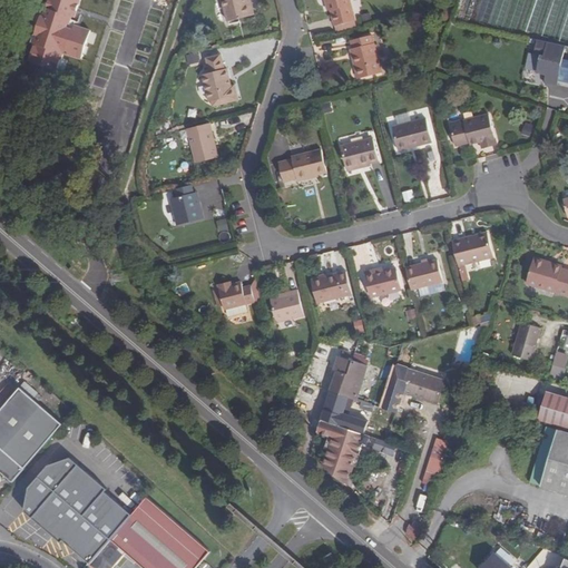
[(244,2),(243,0),(219,0),(225,22),(251,16),(247,1),(244,2)]
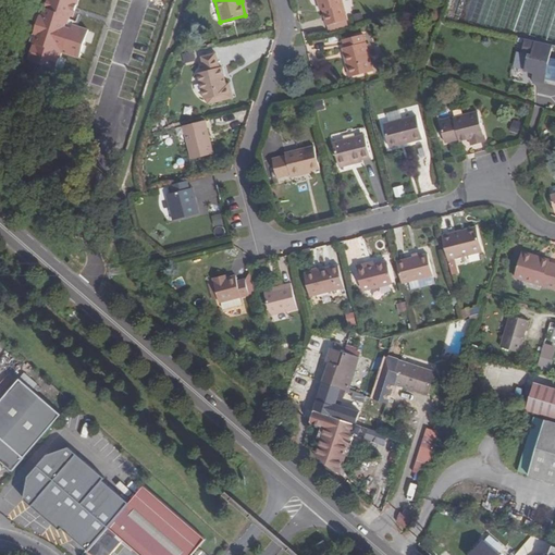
[(319,5),(320,12),(323,24),(343,19),(338,0),(313,0),(316,7),(319,5)]
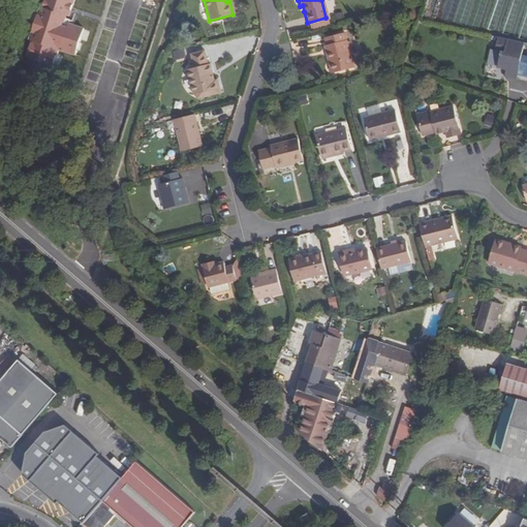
[(427,0),(422,14),(433,19),(438,0),(427,0)]
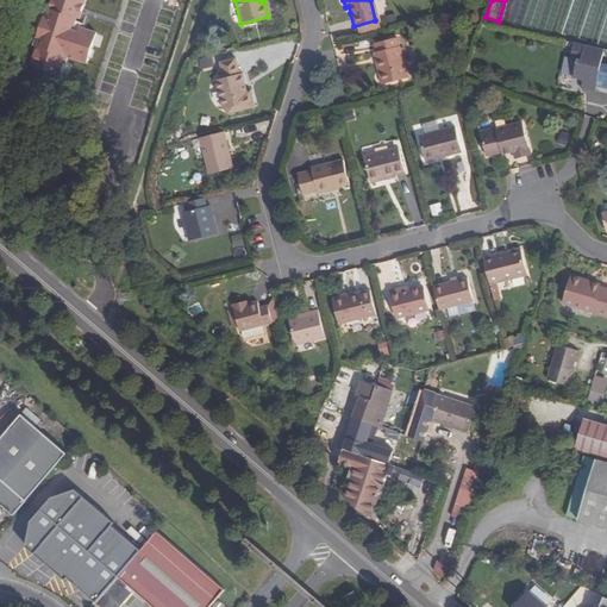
[(512,0),(506,22),(518,26),(526,0),(512,0)]
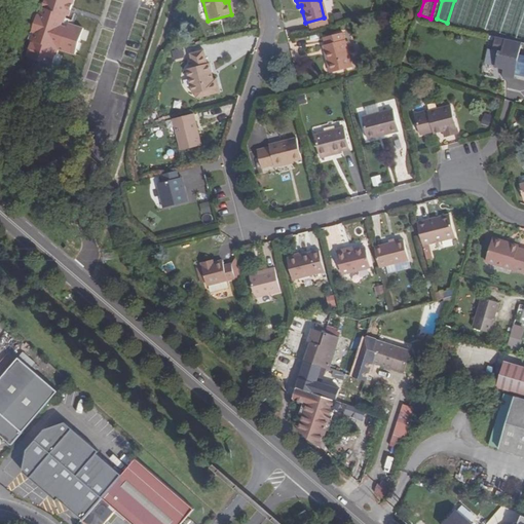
[(456,0),(450,21),(460,24),(468,0),(456,0)]
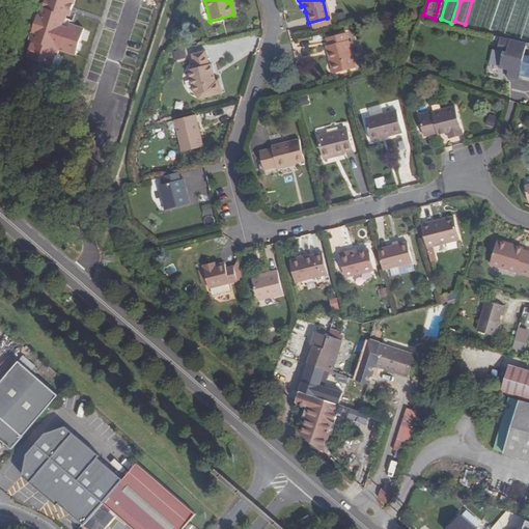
[(475,0),(467,24),(477,28),(485,0),(475,0)]
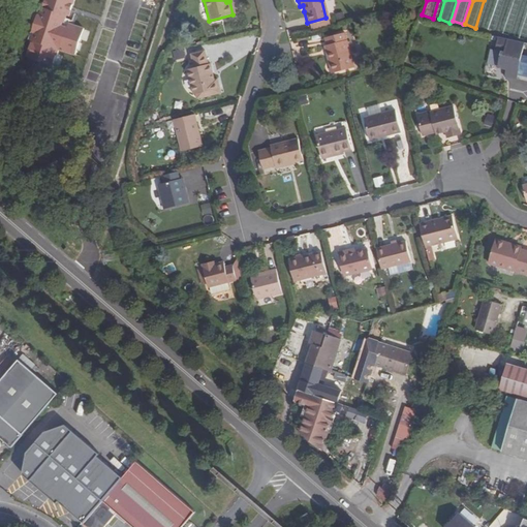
[(488,0),(481,25),(492,29),(501,0),(488,0)]
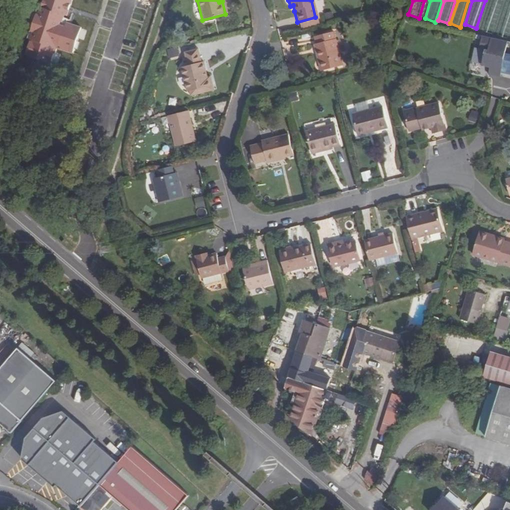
[(488,0),(480,28),(492,32),(501,0),(488,0)]
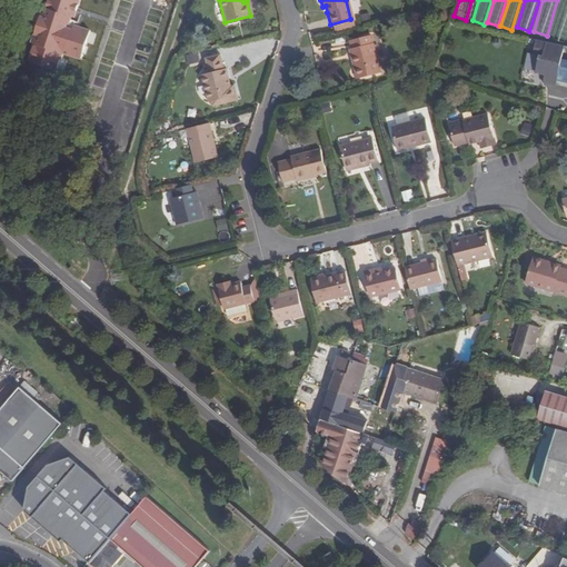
[(561,0),(550,37),(564,40),(566,28),(566,0),(561,0)]
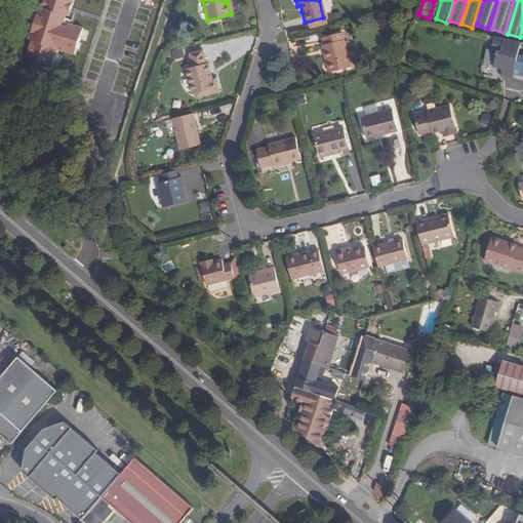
[(305,23),(307,30),(325,25),(323,17),(305,23)]
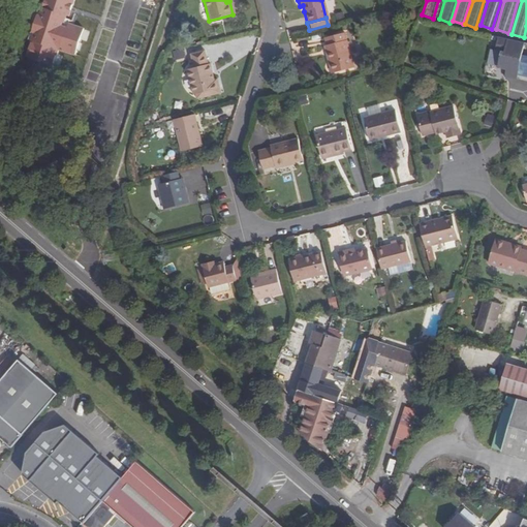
[(327,54),(323,55),(329,73),(350,68),(341,32),(322,37),(324,45),(327,54)]
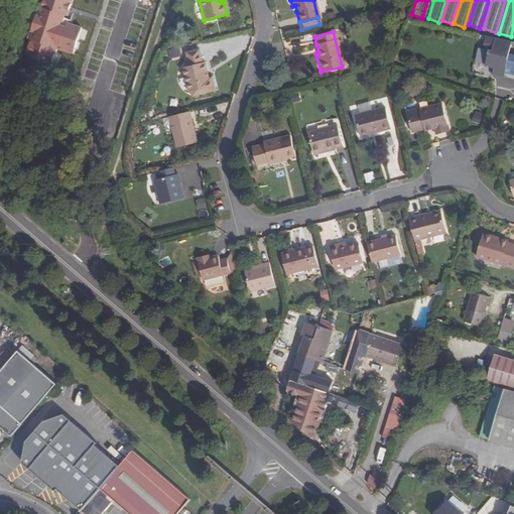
[(507,39),(482,34),(479,47),(485,48),(482,63),(491,66),(489,73),(501,75),(501,74),(502,71),(513,73),(513,53),(504,51),(507,39)]
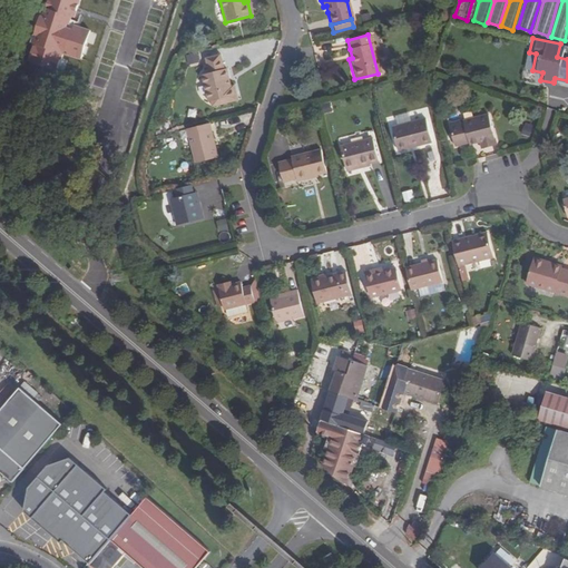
[(185,52),(187,62),(197,60),(195,50),(185,52)]
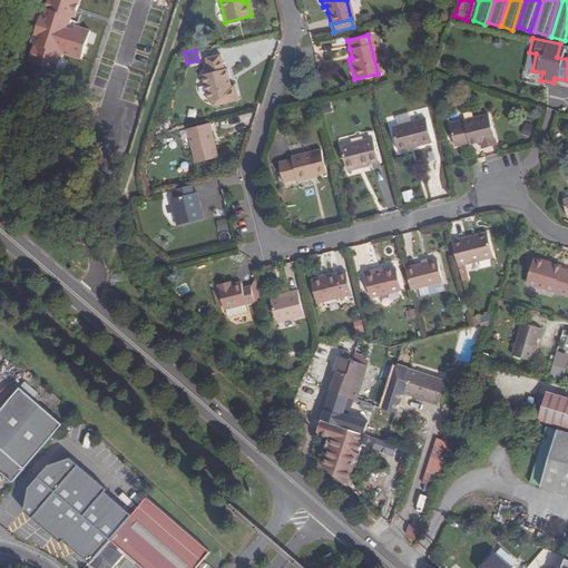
[(224,79),(226,78),(224,68),(222,68),(218,55),(204,58),(207,72),(201,74),(207,101),(235,95),(233,87),(229,88),(226,89),(224,79)]
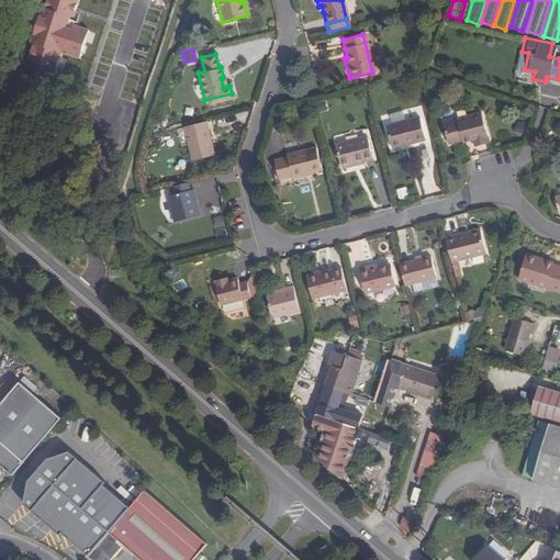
[(471,135),(472,137),(473,144),(488,141),(481,111),(456,118),(456,119),(452,120),(454,123),(444,126),(447,142),(462,137),(471,135)]
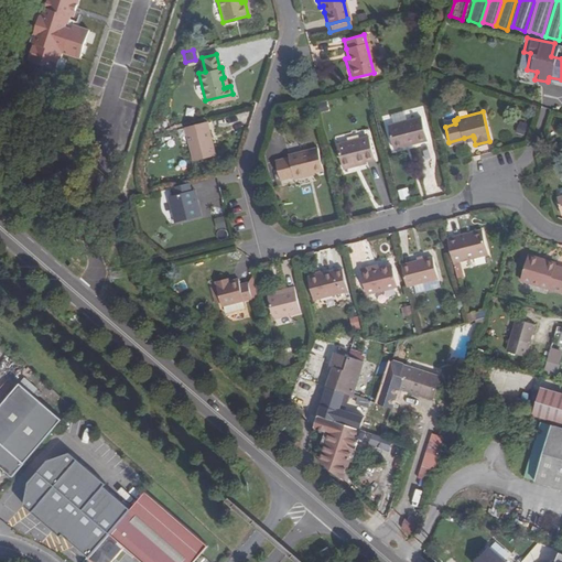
[(419,116),(386,123),(391,144),(407,140),(407,143),(425,139),(419,116)]
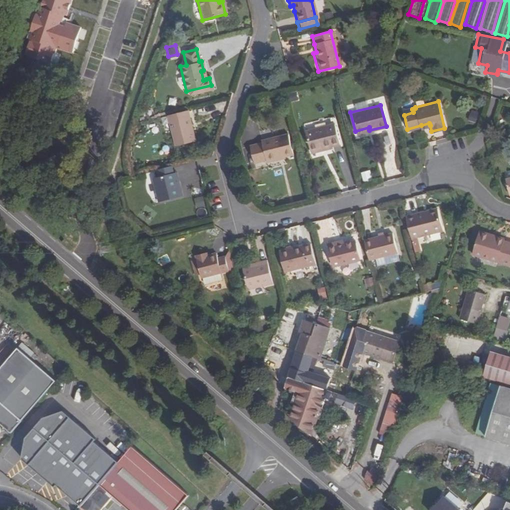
[(413,112),(412,109),(411,106),(402,108),(404,115),(413,112)]
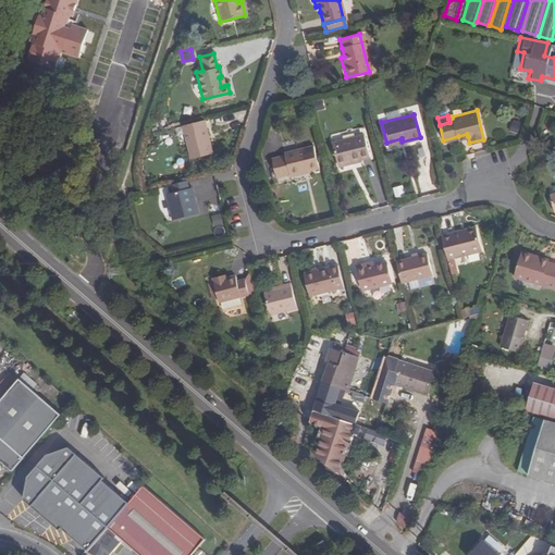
[(211,153),(201,119),(181,124),(189,159),(211,153)]
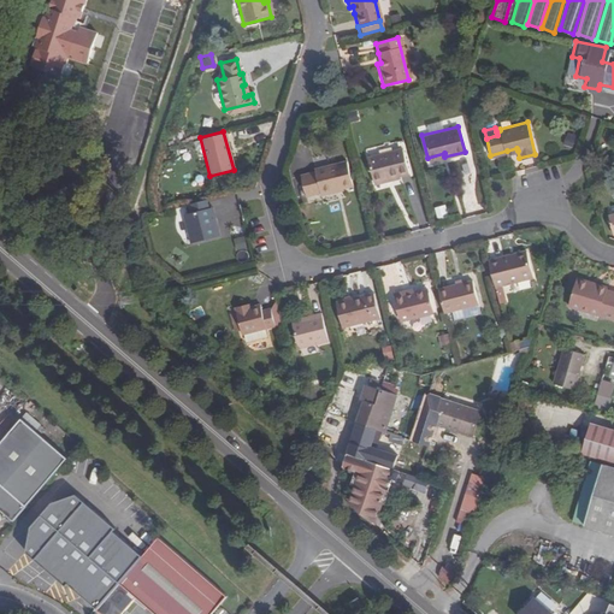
[(400,148),(366,157),(372,182),(407,173),(400,148)]
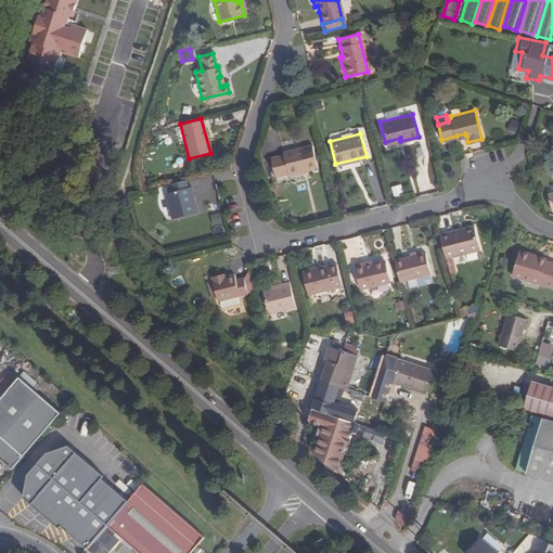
[(300,171),(307,169),(316,167),(310,146),(282,154),(288,178),(301,175),(300,171)]
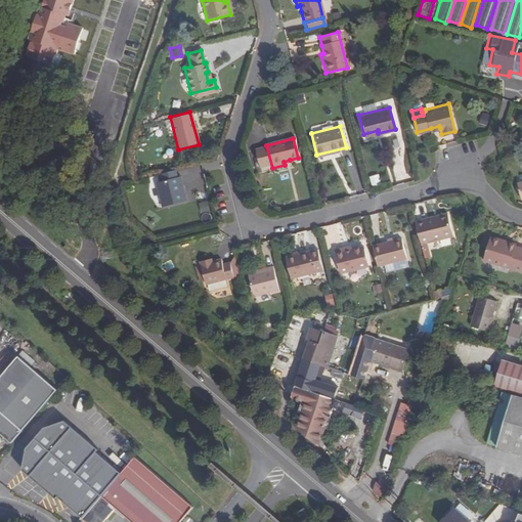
[(178,190),(175,178),(173,169),(159,173),(161,180),(156,181),(162,206),(185,200),(183,189),(178,190)]
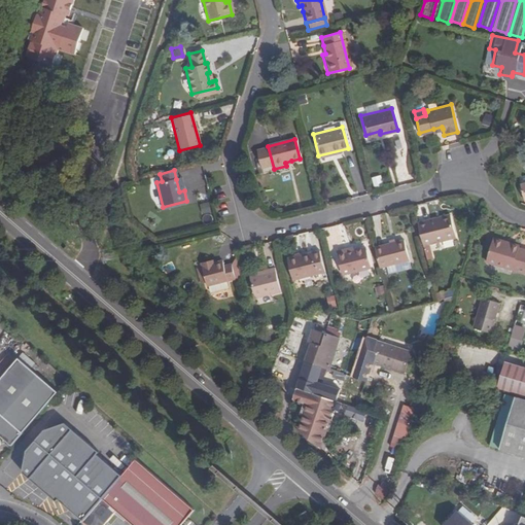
[(452,237),(447,215),(415,223),(420,245),(452,237)]
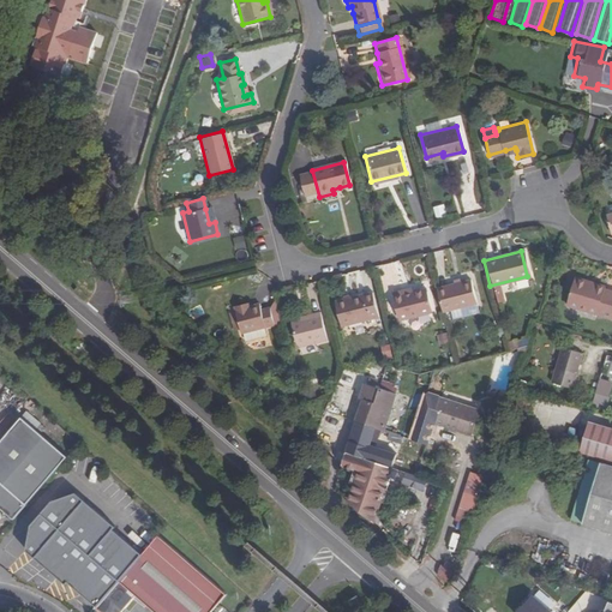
[(611,317),(611,313),(611,291),(604,288),(587,283),(588,280),(574,276),(565,303),(611,317)]
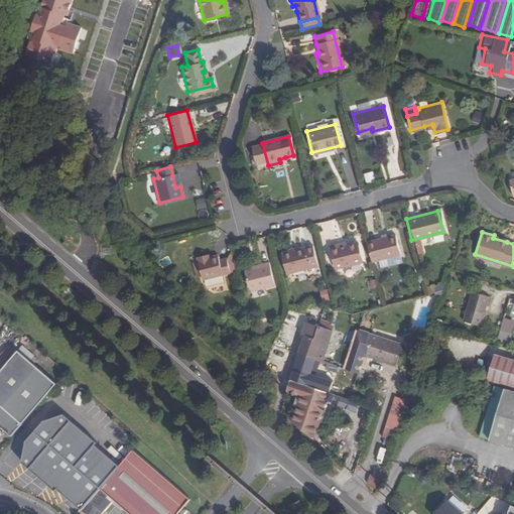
[(375,259),(398,254),(394,234),(364,241),(369,261),(375,259)]
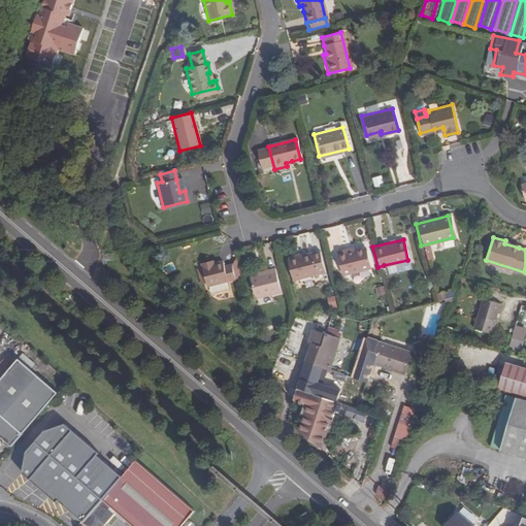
[(343,252),(343,249),(335,251),(340,274),(368,268),(363,248),(352,250),(343,252)]
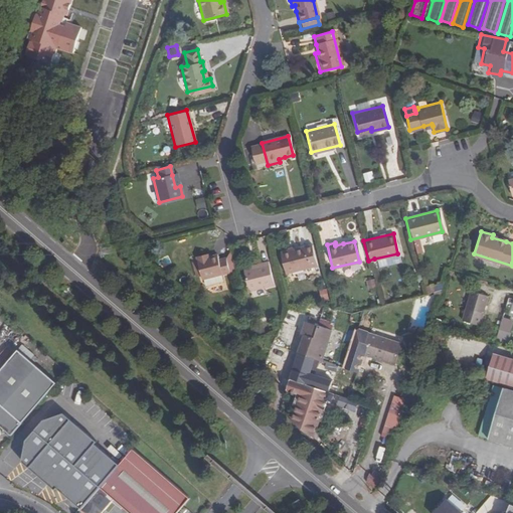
[(310,243),(279,251),(284,272),(315,264),(310,243)]
